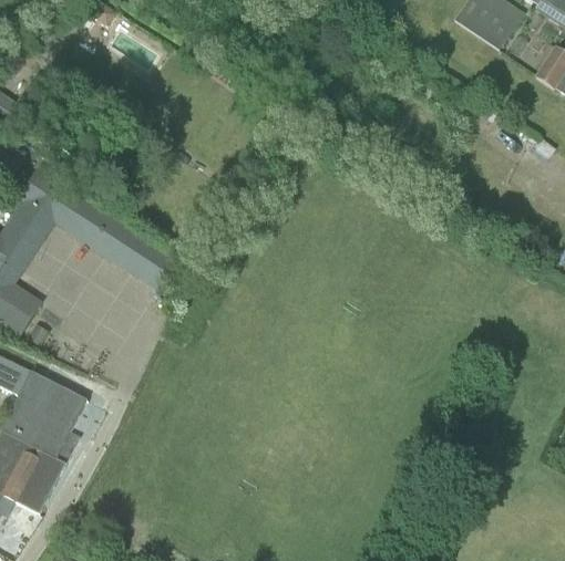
[(101,0),(91,14),(108,26),(117,12),(101,0)]
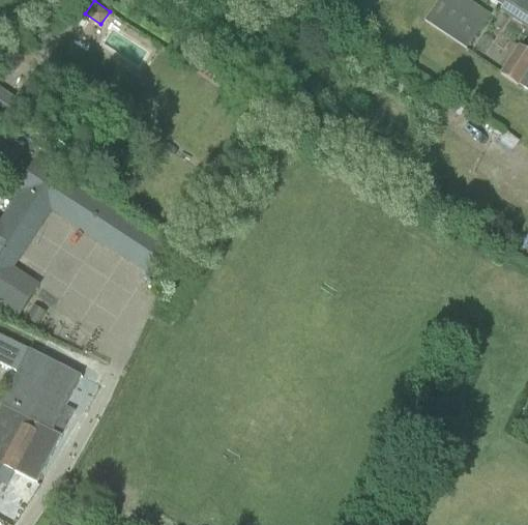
[(438,0),(426,18),(467,46),(490,11),(472,0),(438,0)]
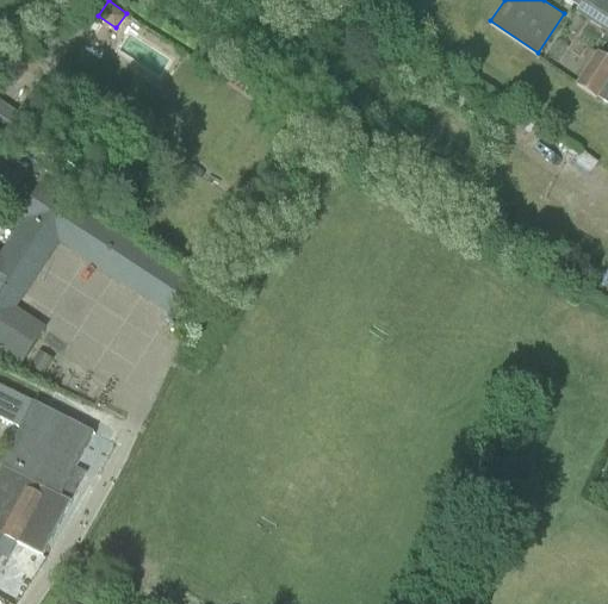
[(572,0),(579,5),(576,8),(577,10),(583,0),(572,0)]
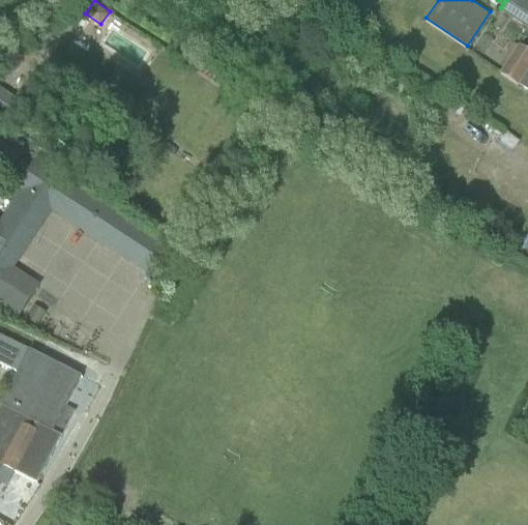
[(506,0),(501,8),(527,25),(527,0),(506,0)]
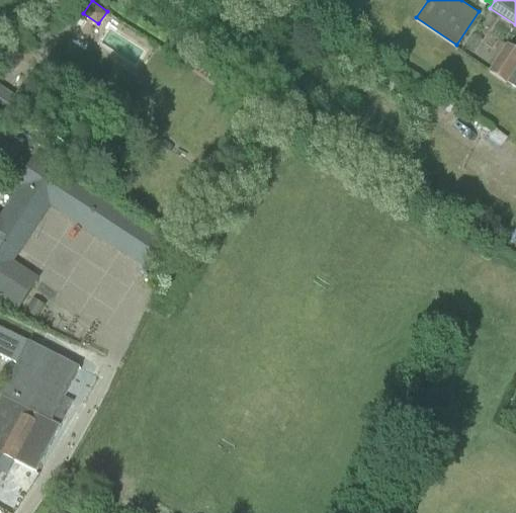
[(515,47),(508,41),(490,69),(507,80),(508,79),(515,84),(515,47)]
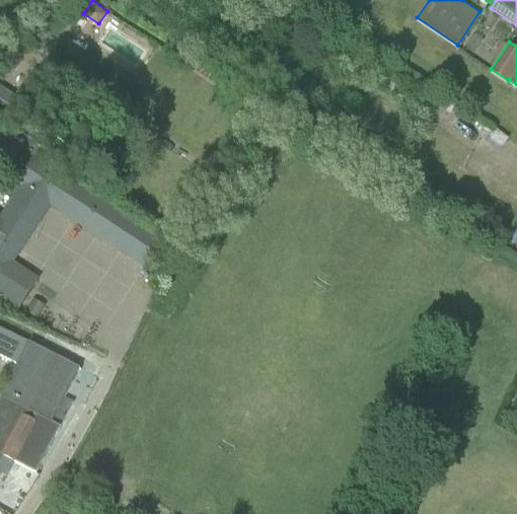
[(0,84),(0,111),(11,118),(23,99),(0,84)]
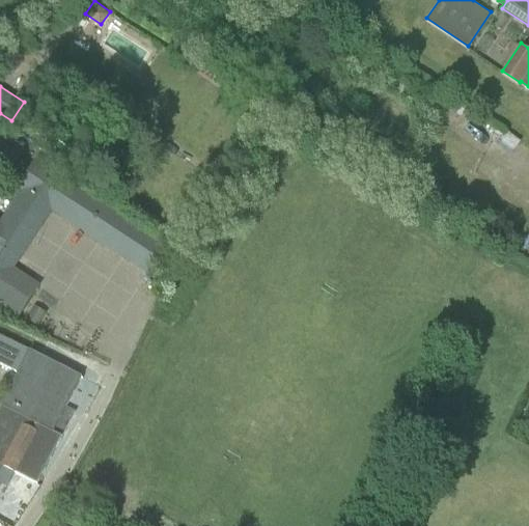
[(0,132),(0,158),(11,166),(23,147),(0,132)]
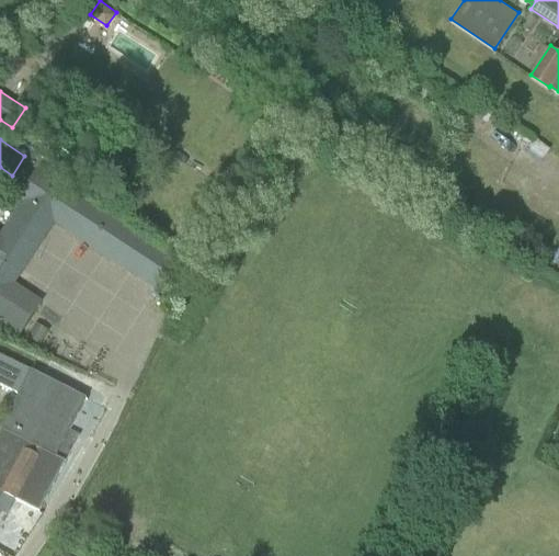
[(158,285),(177,256),(41,167),(22,196),(25,199),(55,218),(158,285)]
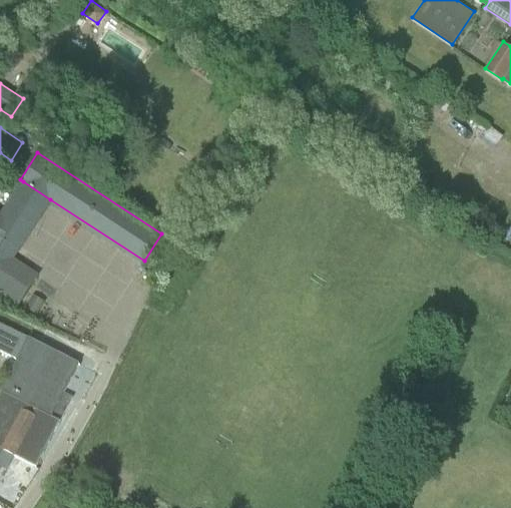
[(0,211),(0,275),(12,258),(50,199),(23,181),(2,213),(0,211)]
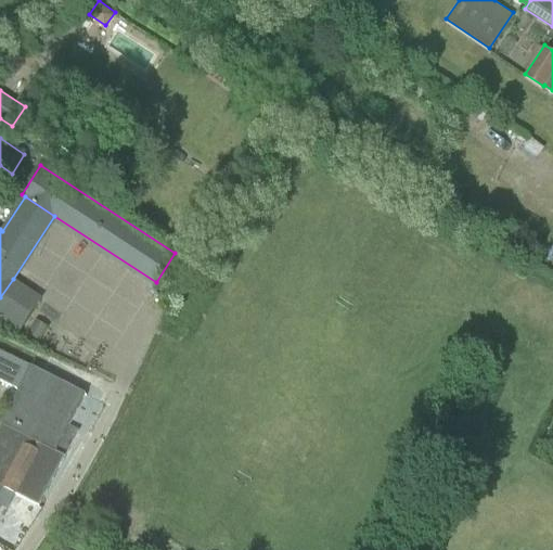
[(39,296),(13,279),(0,297),(0,311),(21,324),(39,296)]
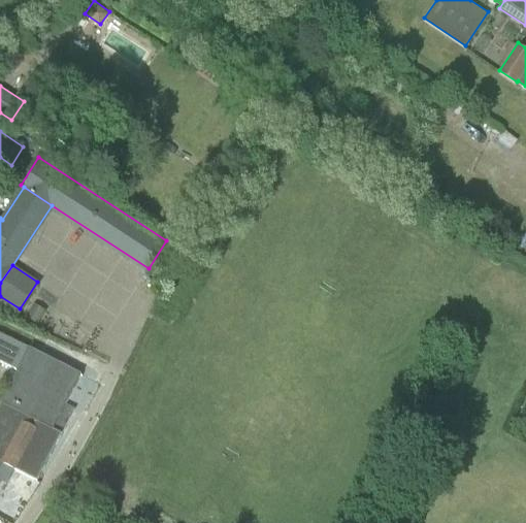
[(0,329),(0,359),(17,367),(15,368),(17,369),(29,345),(0,329)]
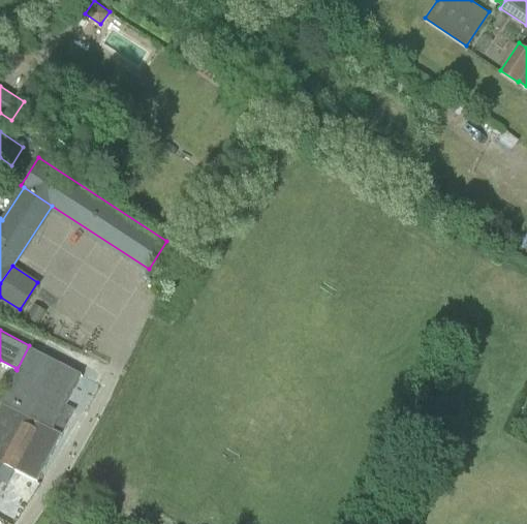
[(0,469),(4,462),(37,480),(63,432),(75,407),(66,402),(83,372),(29,345),(17,370),(0,402),(0,469)]
